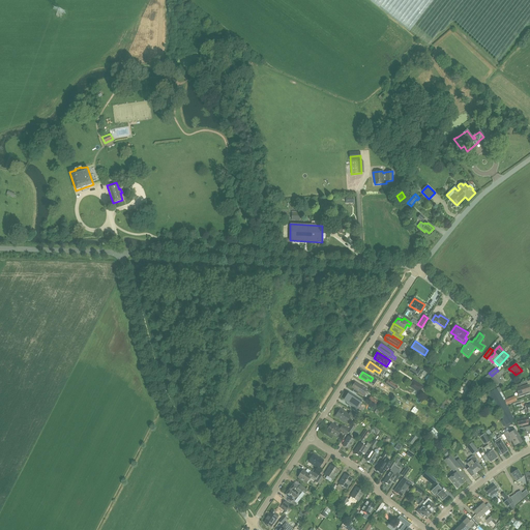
[(491,378),(496,385),(501,381),(496,374),(491,378)]
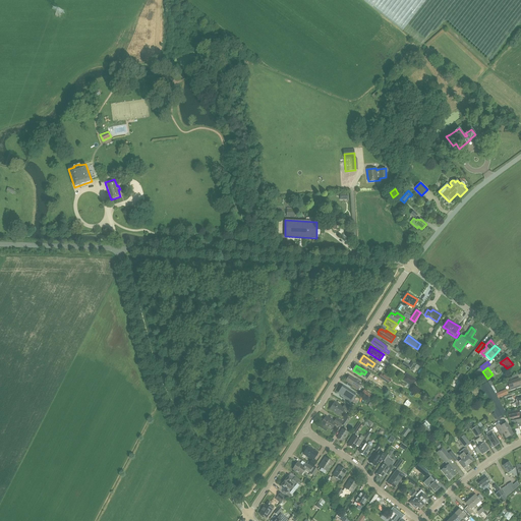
[(416,380),(406,373),(403,379),(412,385),(416,380)]
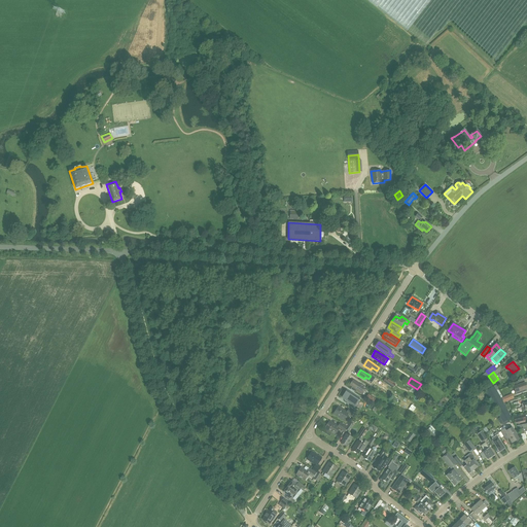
[(356,391),(362,394),(366,388),(353,380),(350,385),(352,387),(351,389),(355,392),(356,391)]
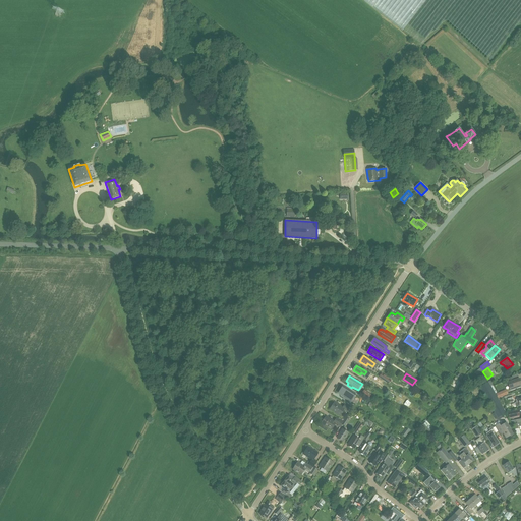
[(512,377),(507,379),(508,382),(511,388),(513,387),(520,385),(518,379),(514,380),(512,377)]
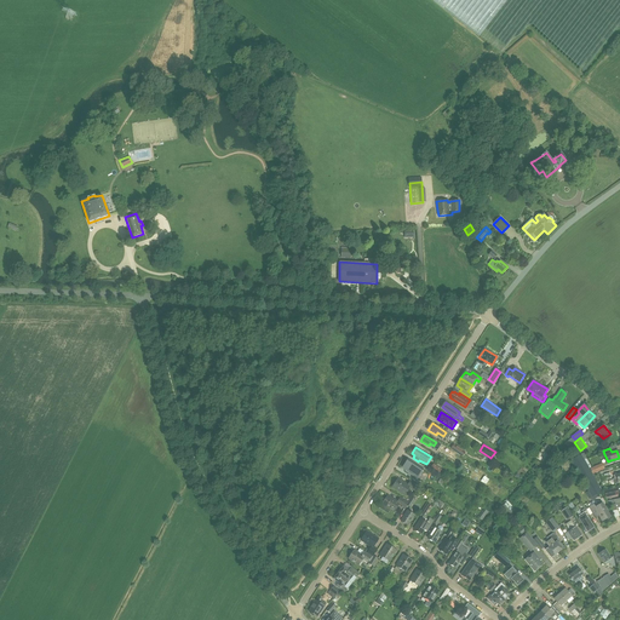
[(570,460),(591,498),(602,492),(581,454),(570,460)]
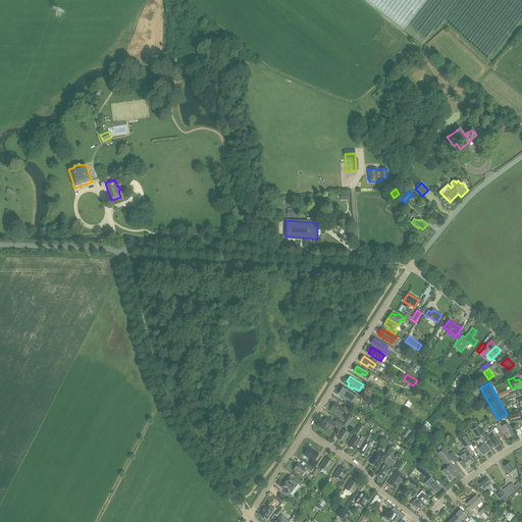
[(357,396),(344,386),(343,387),(340,393),(343,394),(341,397),(349,402),(351,400),(353,401),(356,396),(357,396)]
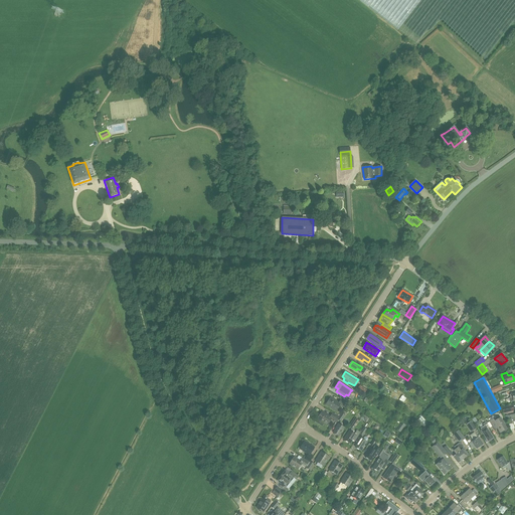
[(387,387),(393,393),(396,389),(390,383),(387,387)]
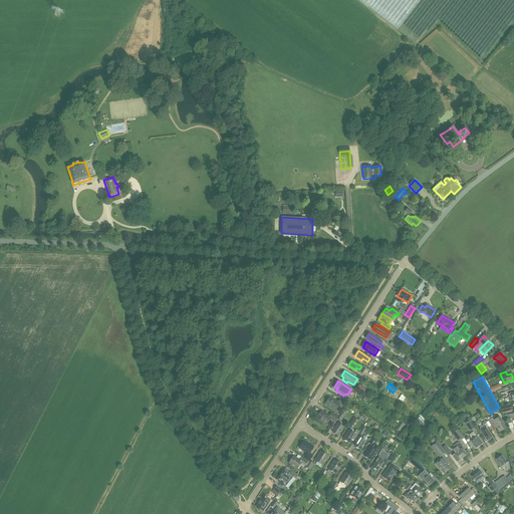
[(366,389),(358,384),(356,389),(363,394),(366,389)]
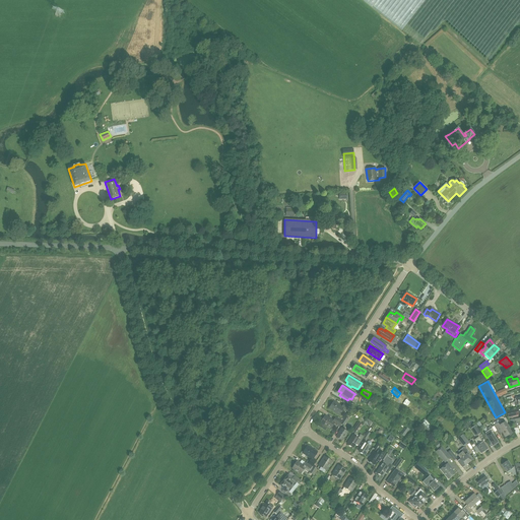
[(503,396),(505,403),(513,401),(511,395),(506,396),(506,395),(503,396)]
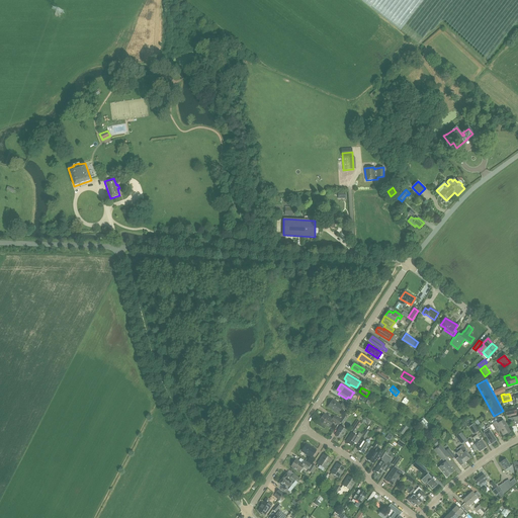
[(338,414),(341,407),(347,411),(349,406),(342,402),(340,405),(332,400),(328,408),(338,414)]
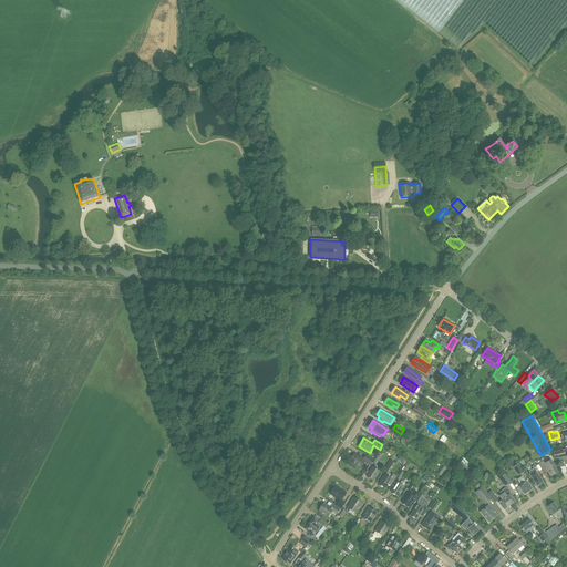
[(366,455),(363,459),(354,453),(349,462),(360,468),(364,461),(370,464),(371,463),(371,462),(373,460),(366,455)]
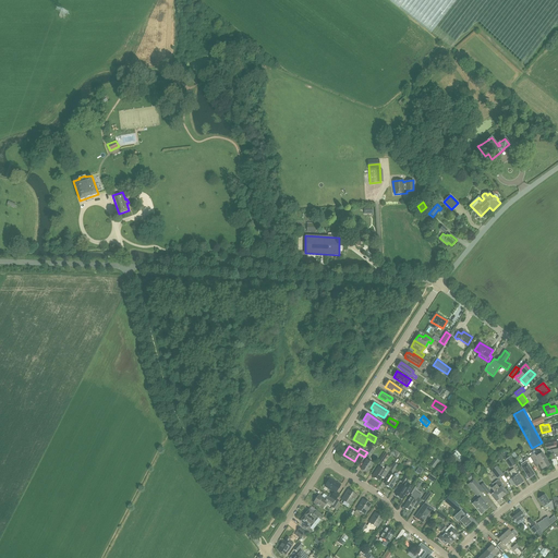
[(451,456),(458,464),(462,460),(462,459),(455,452),(451,456)]
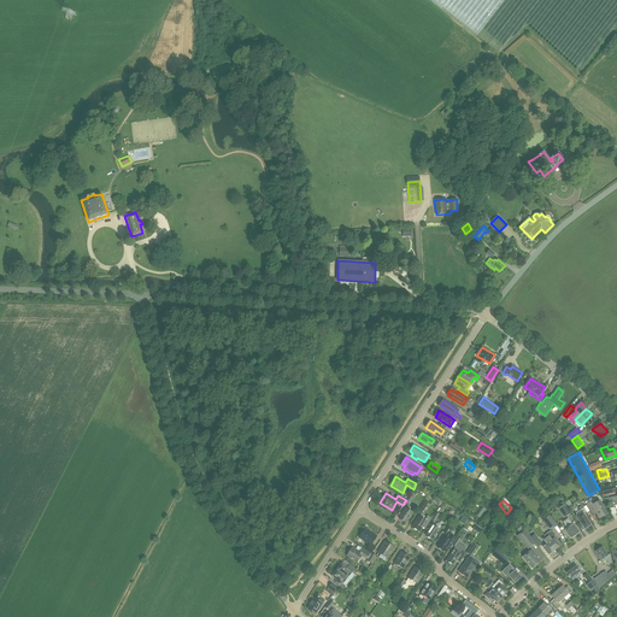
[(417,512),(422,513),(428,504),(424,501),(417,512)]
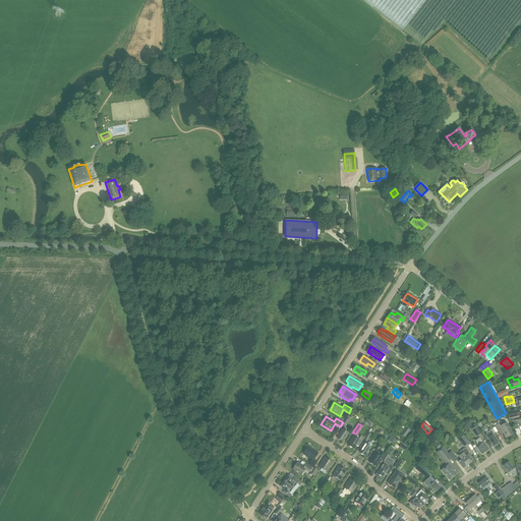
[(495,426),(500,436),(501,435),(502,433),(505,436),(506,438),(509,437),(510,438),(512,435),(506,423),(500,426),(499,423),(495,426)]
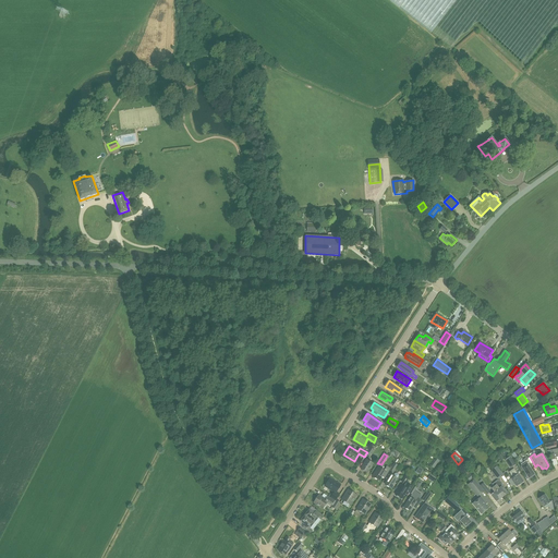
[(492,469),(496,465),(489,455),(485,458),(492,469)]
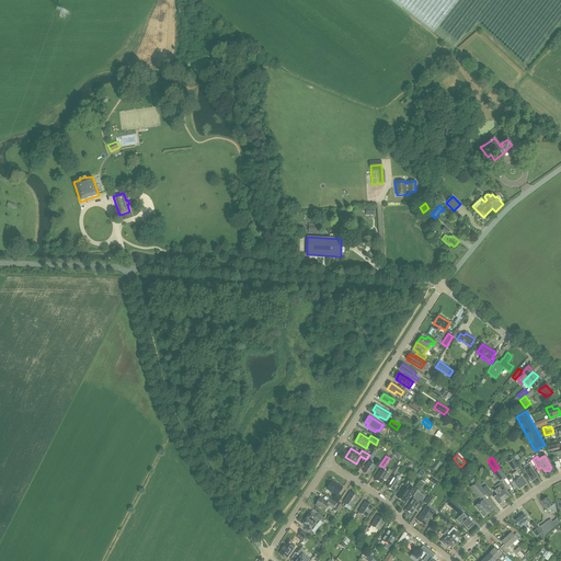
[(508,462),(513,471),(518,467),(513,459),(508,462)]
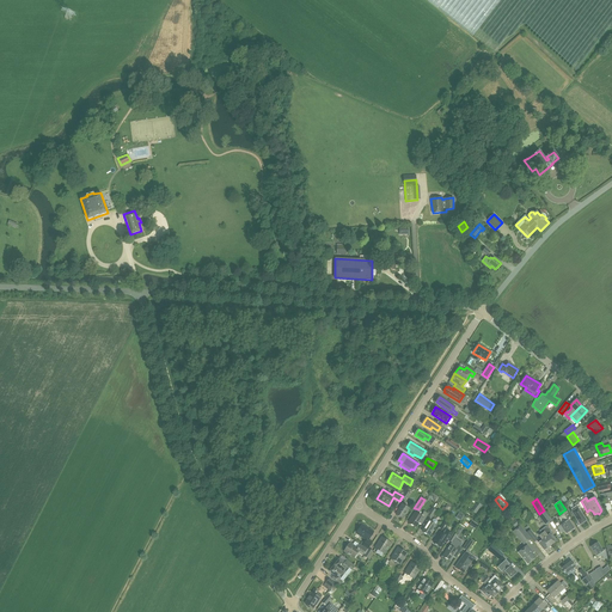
[(585,522),(585,521),(580,513),(580,512),(577,508),(580,507),(577,502),(574,505),(575,507),(570,509),(573,512),(571,512),(575,516),(575,518),(580,525),(581,524),(581,525),(585,522)]
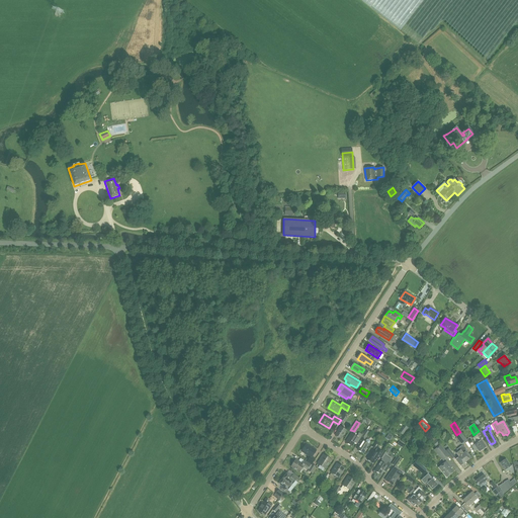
[(335,435),(341,439),(346,430),(340,426),(335,435)]
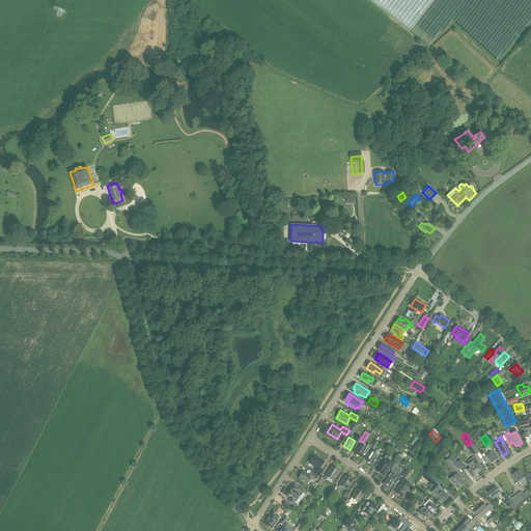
[(355,453),(361,457),(363,453),(366,455),(371,446),(368,443),(365,447),(360,444),(355,453)]
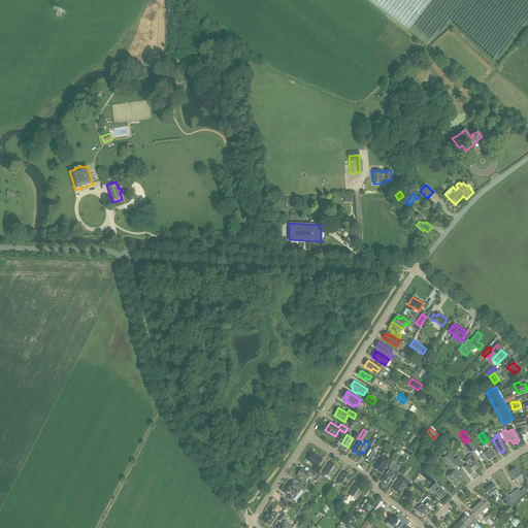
[(465,446),(471,454),(476,450),(474,448),(470,441),(465,446)]
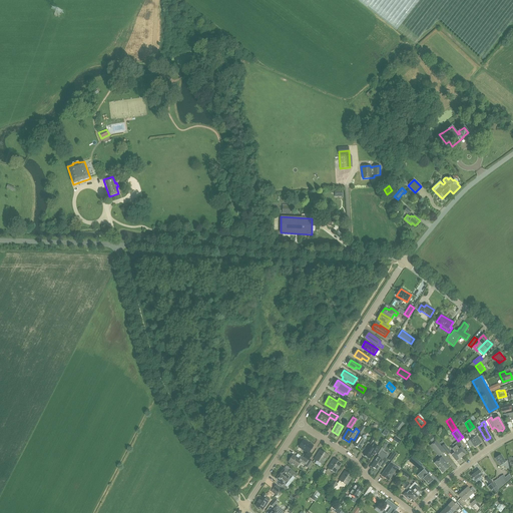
[(468,434),(472,439),(470,440),(475,447),(481,443),(476,436),(476,437),(472,431),(468,434)]
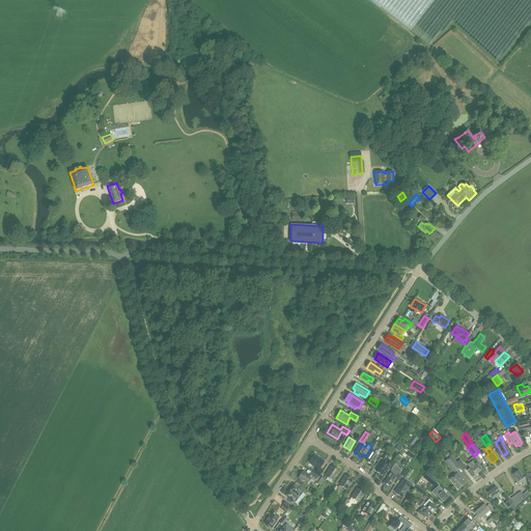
[(372,452),(366,460),(372,465),(378,455),(380,453),(380,451),(378,450),(375,450),(374,453),(372,452)]
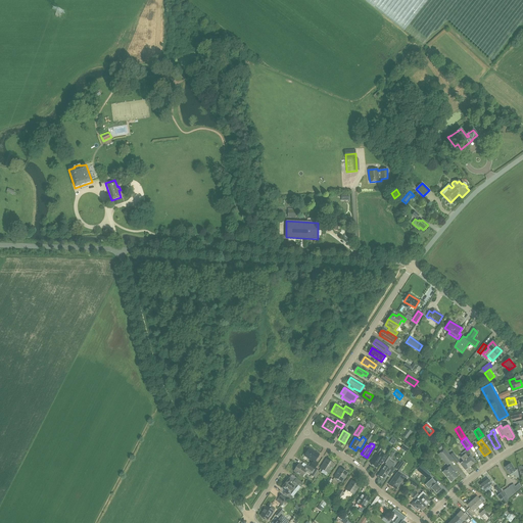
[(315,469),(319,464),(316,461),(320,455),(310,448),(304,456),(313,462),(310,466),(315,469)]
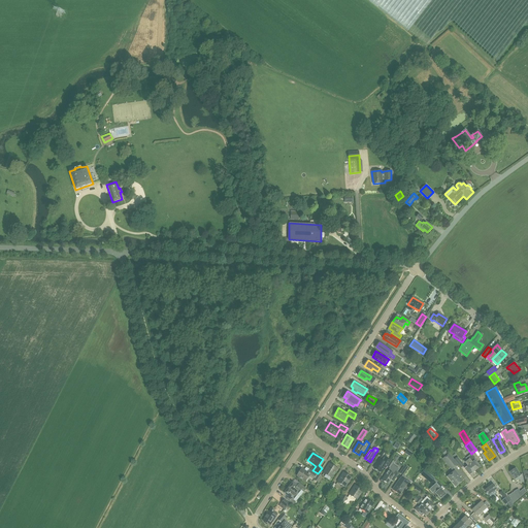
[(458,465),(454,460),(449,453),(442,458),(452,470),(458,465)]
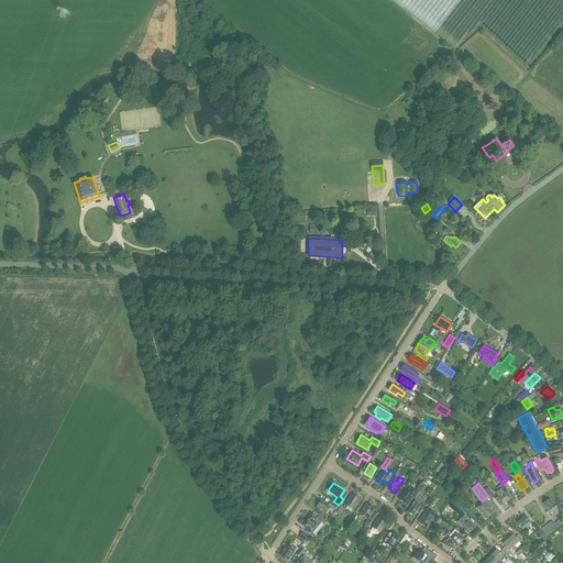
[(501,485),(496,488),(498,490),(506,501),(511,497),(507,490),(506,490),(507,488),(505,485),(501,485)]
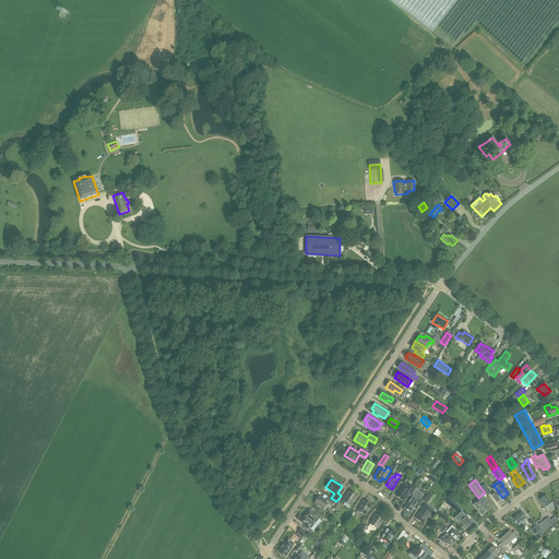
[(395,496),(402,499),(405,496),(407,497),(413,488),(406,484),(404,487),(402,486),(395,496)]
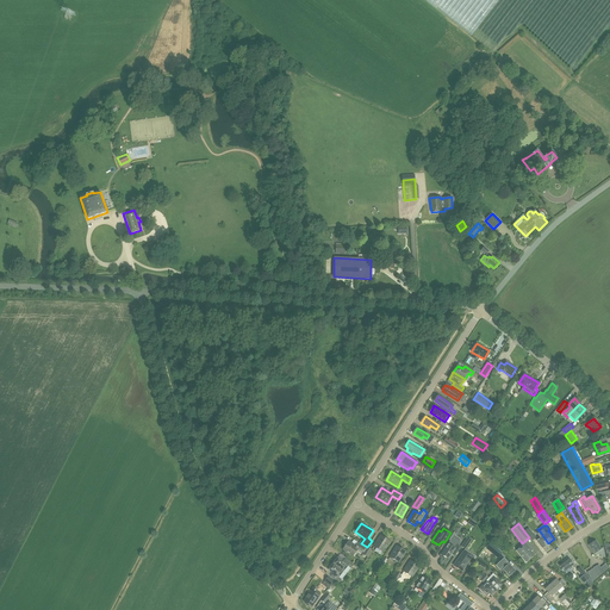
[(528,528),(524,531),(529,537),(531,540),(536,537),(528,528)]
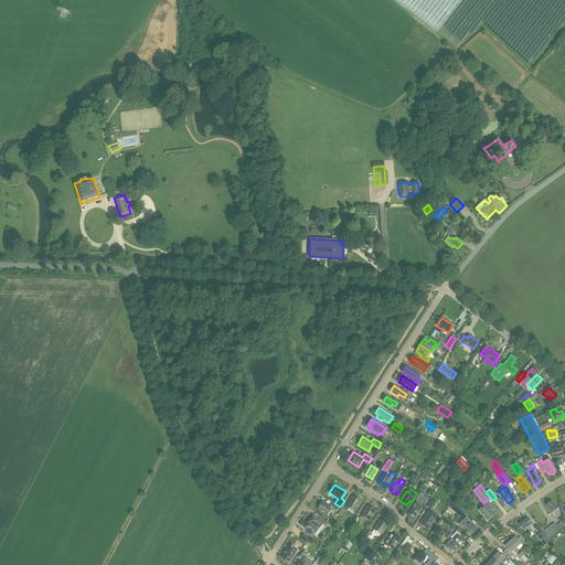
[(500,492),(498,494),(501,499),(498,501),(503,508),(508,503),(500,492)]
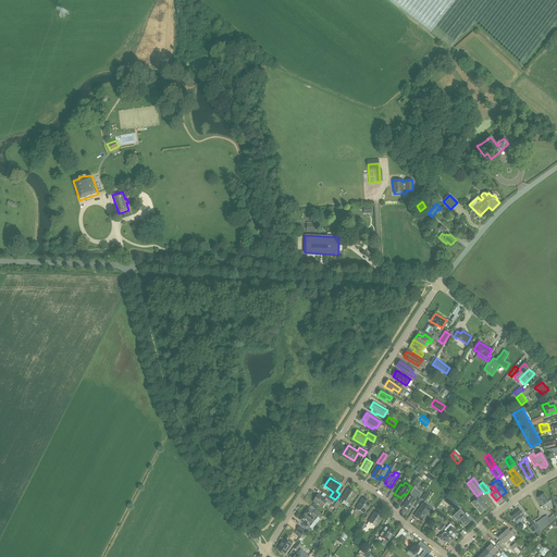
[(341,498),(349,504),(356,494),(347,489),(341,498)]
